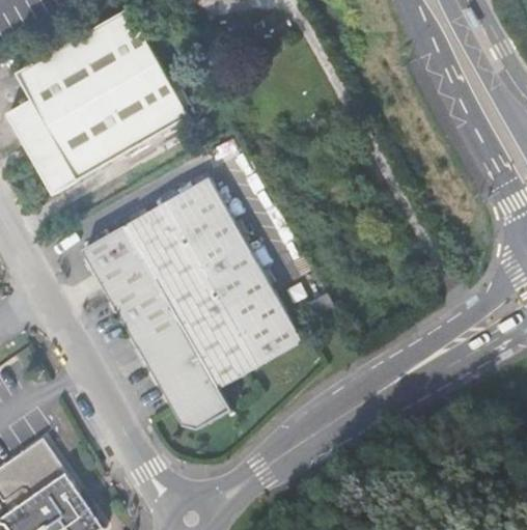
[(188,114),(127,7),(15,71),(30,98),(45,123),(20,138),(51,193),(188,114)]
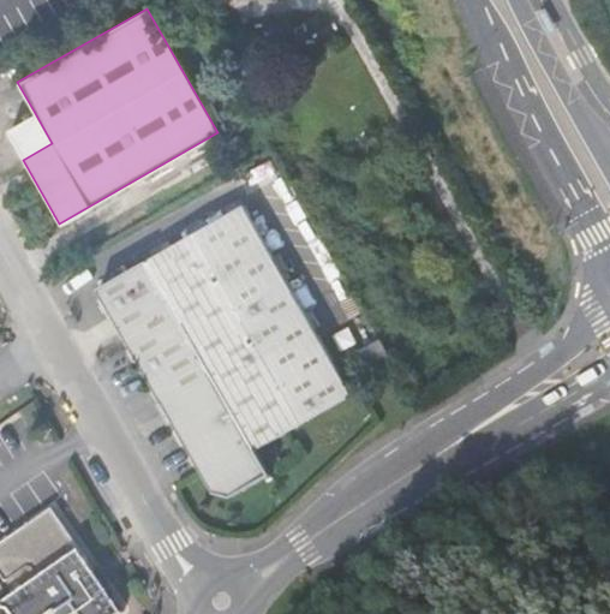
[(6,130),(23,160),(52,143),(35,113),(6,130)]
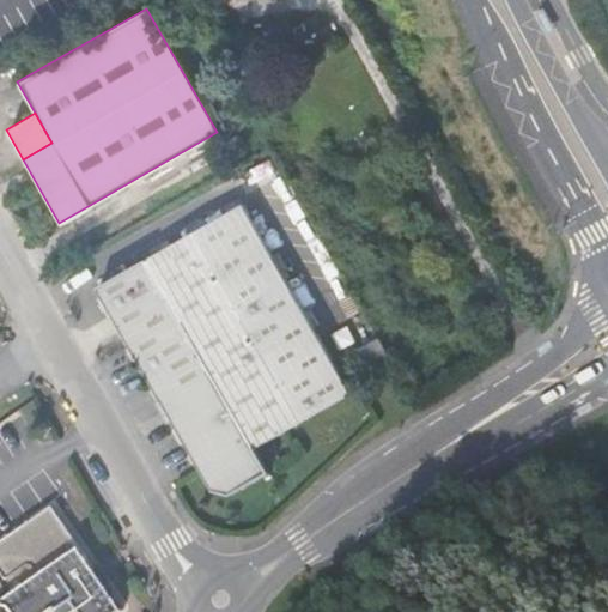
[(250,444),(344,389),(239,206),(96,289),(137,361),(205,486),(224,492),(263,470),(250,444)]
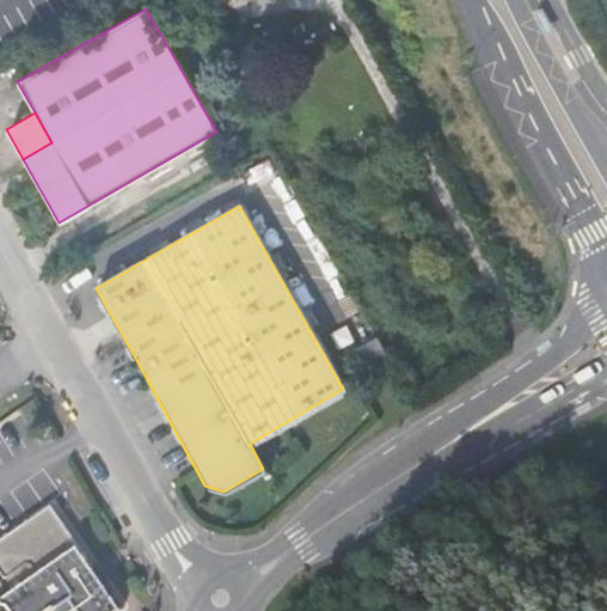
[(385,355),(374,335),(354,347),(366,367),(385,355)]
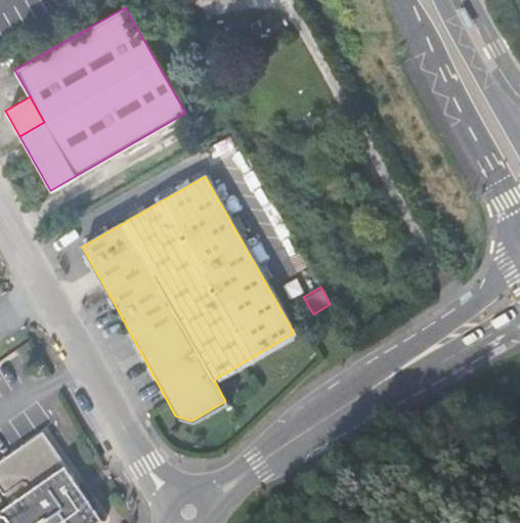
[(0,522),(93,522),(101,518),(88,498),(92,495),(81,479),(77,482),(41,429),(0,456),(0,522)]
